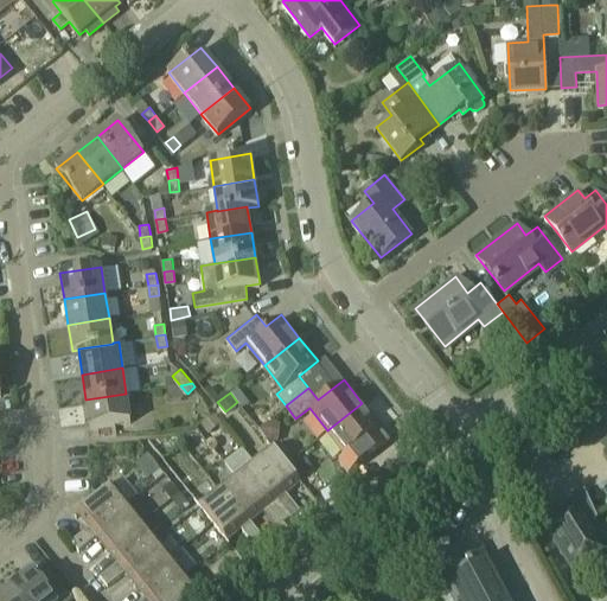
[(126,394),(85,400),(90,426),(131,420),(126,394)]
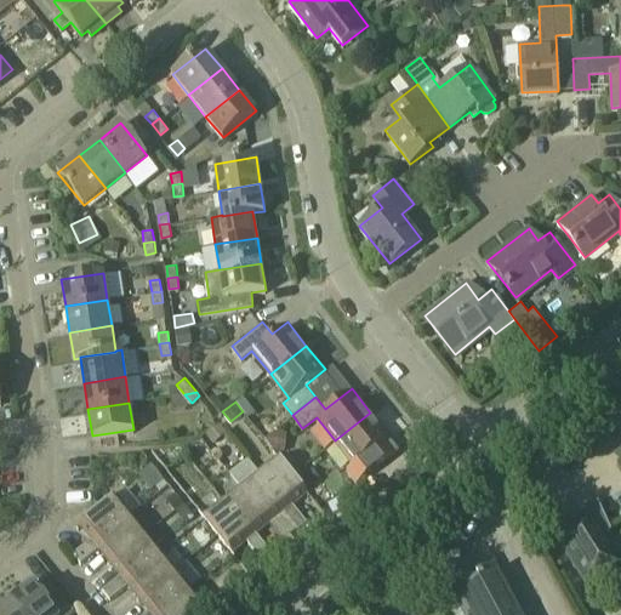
[(370,413),(335,440),(353,463),(347,468),(357,482),(380,463),(370,451),(389,436),(370,413)]
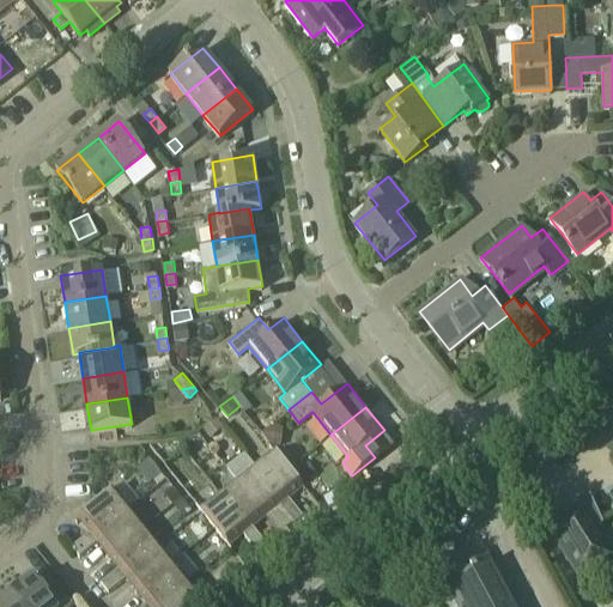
[(210,428),(217,436),(228,428),(220,418),(210,428)]
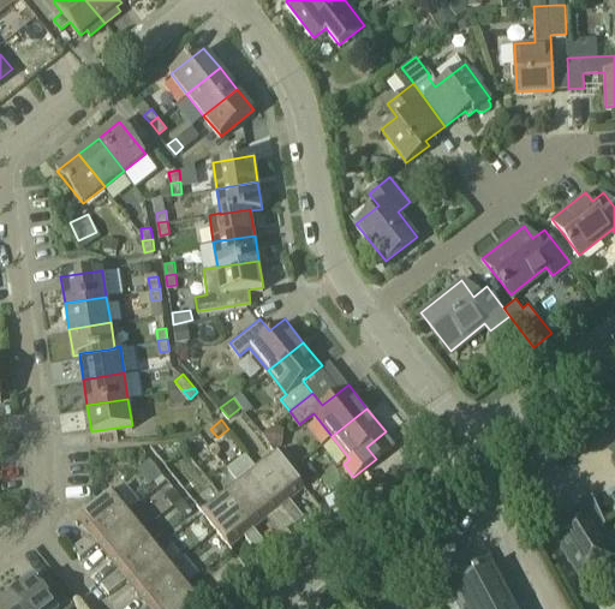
[(257,465),(285,500),(288,496),(303,485),(275,449),(258,463),(257,465)]
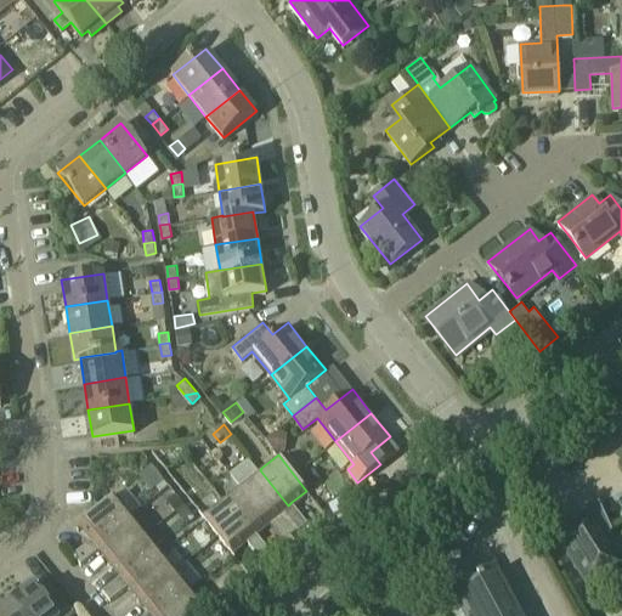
[(244,482),(242,485),(270,520),(283,509),(288,506),(260,470),(244,482)]
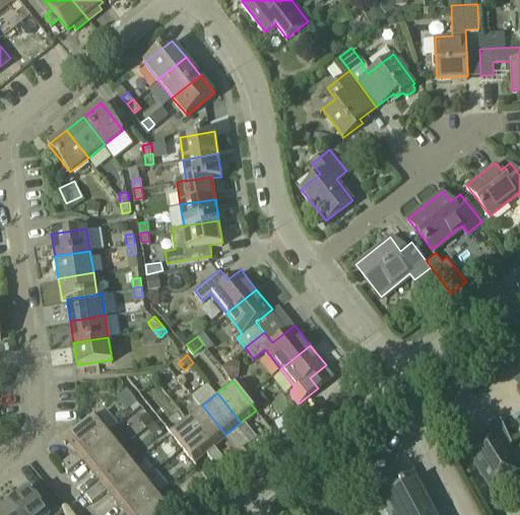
[(225,435),(202,405),(187,417),(210,447),(213,444),(225,435)]
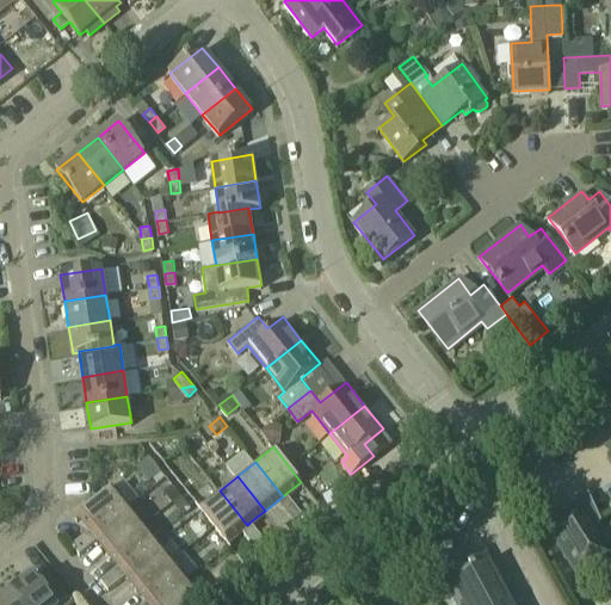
[(91,528),(94,532),(129,505),(135,500),(121,481),(79,513),(91,528)]
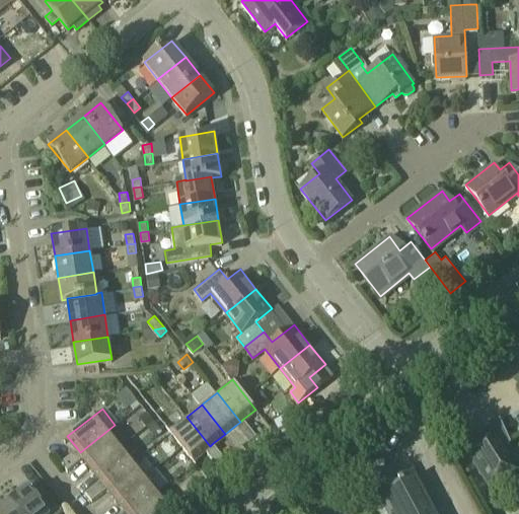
[(210,446),(187,417),(170,429),(194,458),(206,449),(210,446)]
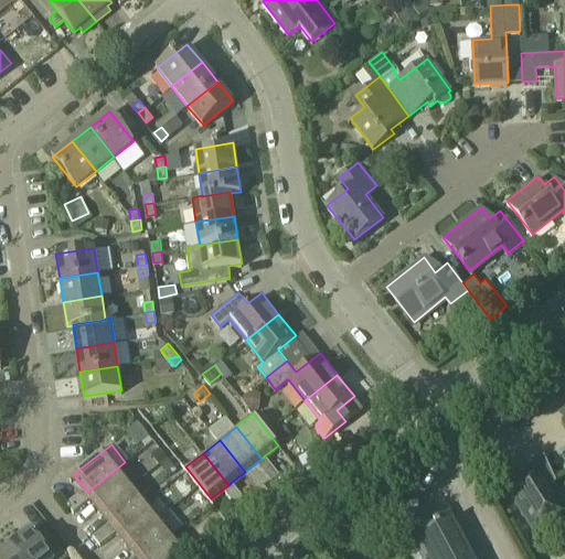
[(505,483),(537,534),(564,516),(564,502),(554,485),(552,487),(550,484),(557,480),(545,453),(526,465),(530,471),(523,474),(522,473),(505,483)]
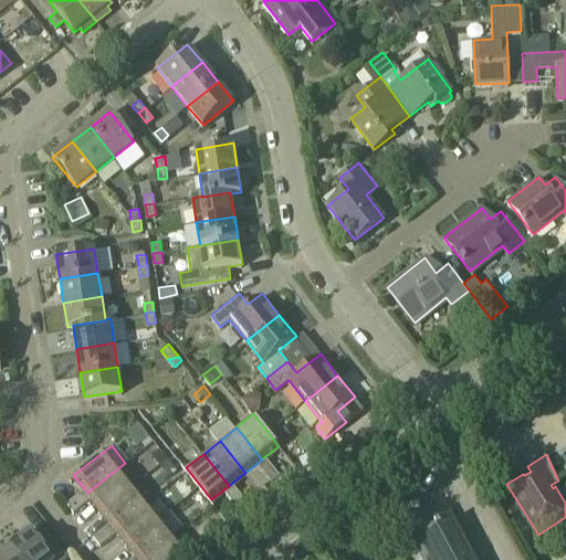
[(273,465),(265,456),(262,460),(258,463),(264,472),(273,465)]
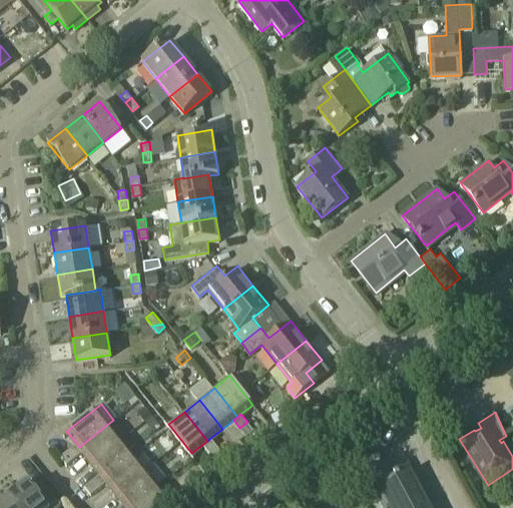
[(247,422),(239,428),(245,436),(249,433),(253,430),(247,422)]
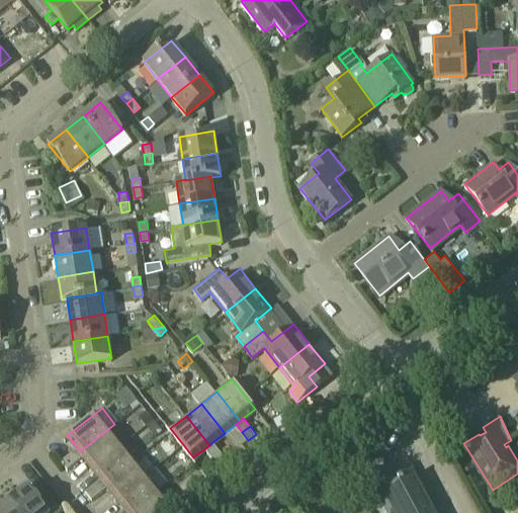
[(92,466),(121,443),(109,428),(80,451),(83,455),(92,466)]
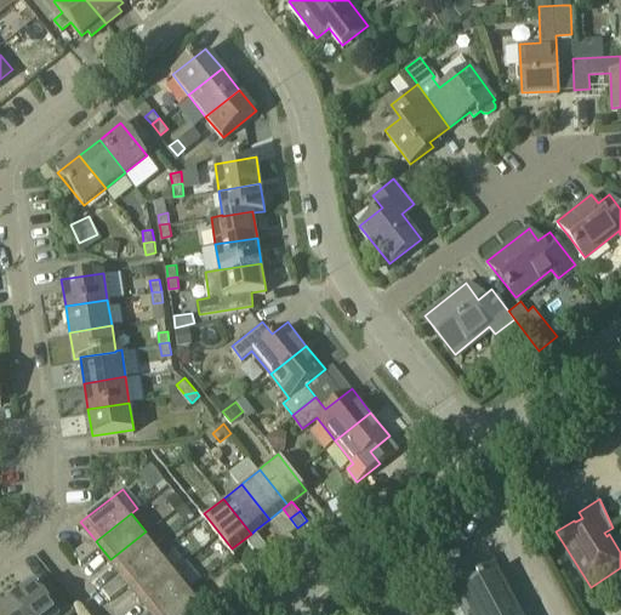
[(254,547),(262,540),(255,530),(251,534),(246,537),(254,547)]
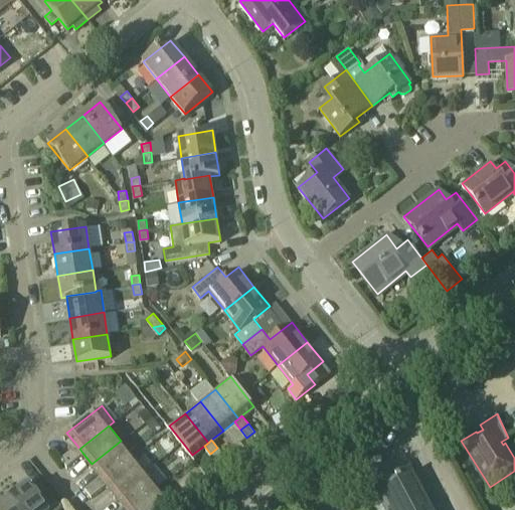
[(104,479),(133,456),(121,441),(92,464),(101,475),(104,479)]
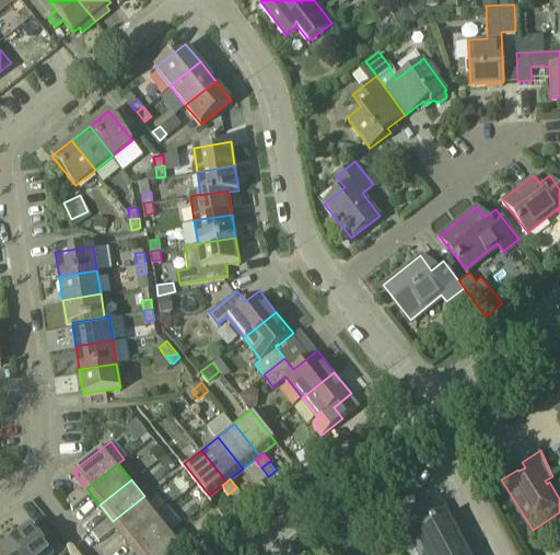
[(86,488),(83,484),(74,490),(81,499),(90,493),(86,488)]
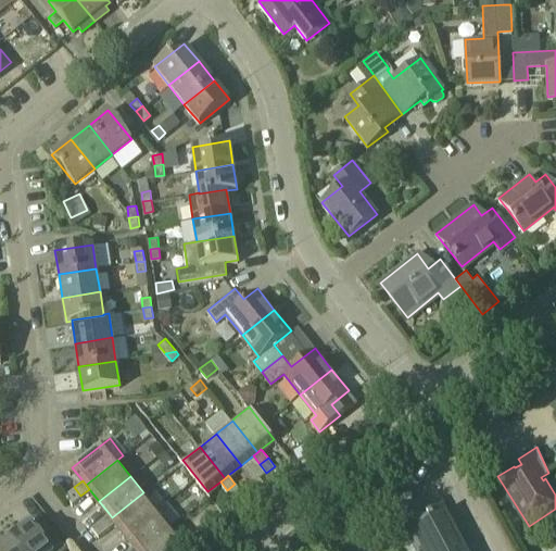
[(235,484),(227,490),(234,499),(238,496),(242,492),(235,484)]
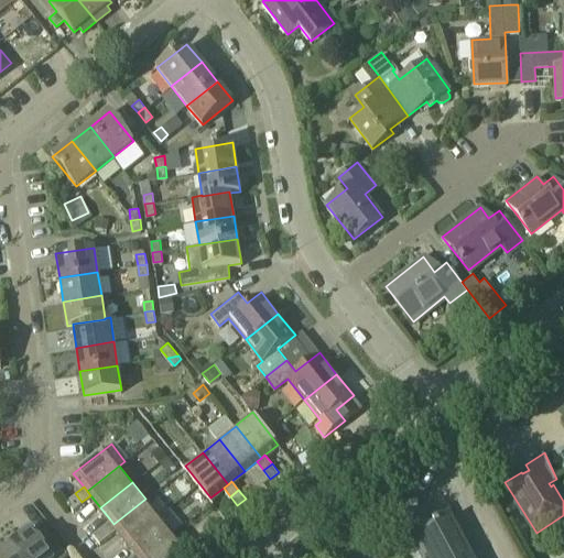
[(82,502),(75,493),(66,501),(69,504),(73,510),(82,502)]
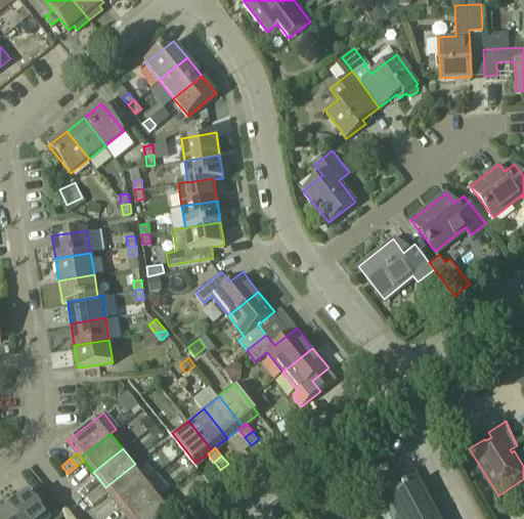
[(108,491),(118,503),(147,479),(135,464),(105,487),(108,491)]
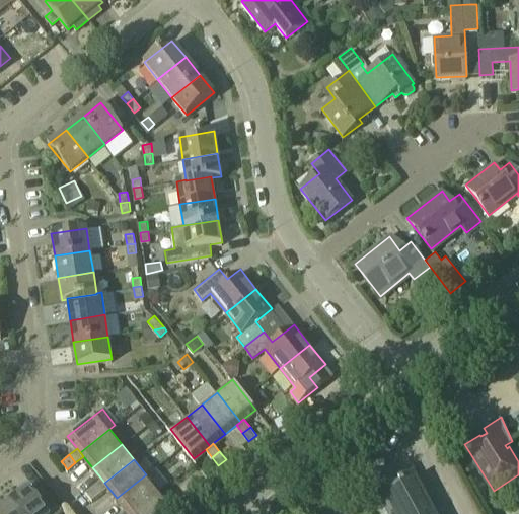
[(373,483),(389,513),(435,513),(416,476),(415,478),(412,471),(401,476),(397,469),(373,483)]
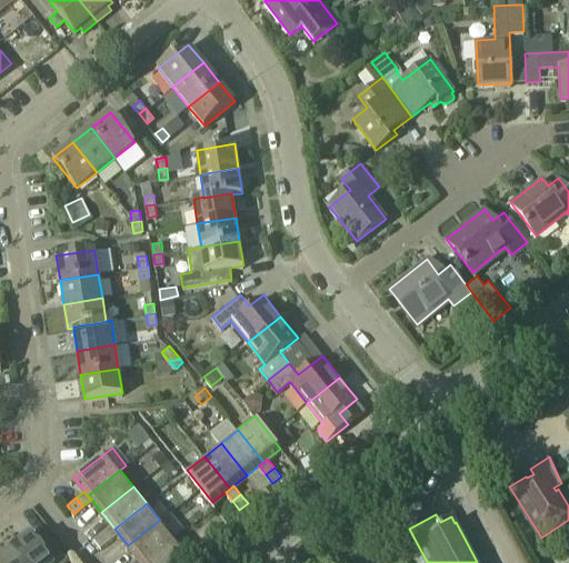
[(173,536),(160,520),(128,545),(138,558),(141,562),(173,536)]
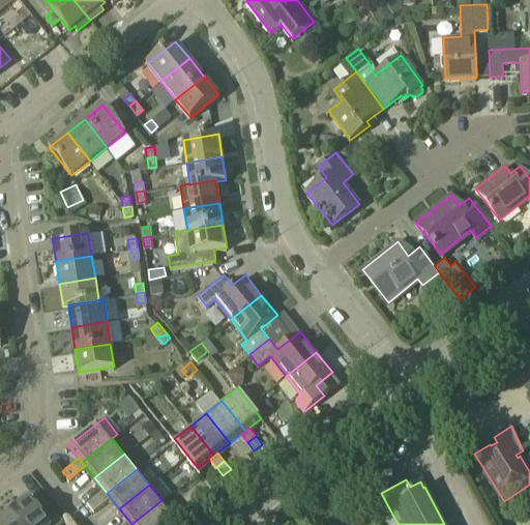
[(101,503),(110,497),(107,493),(104,489),(95,495),(101,503)]
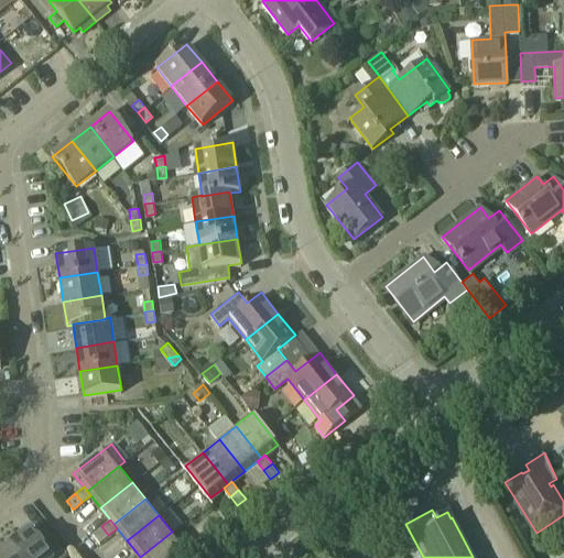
[(10,543),(22,557),(62,557),(67,554),(46,526),(35,535),(30,527),(10,543)]
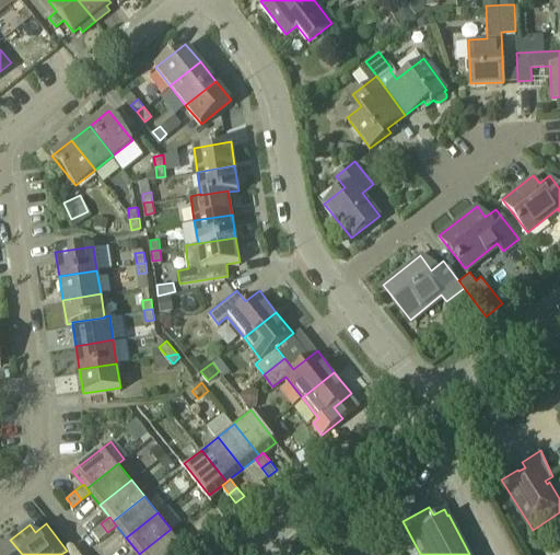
[(98,540),(107,532),(101,523),(92,531),(95,534),(98,540)]
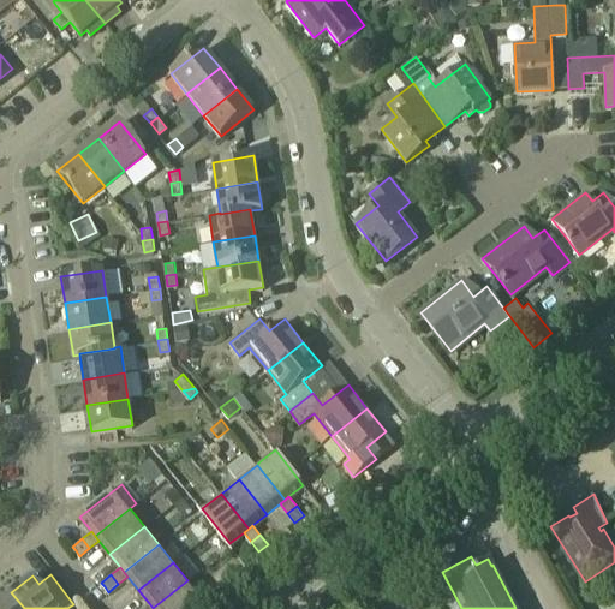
[(187,580),(153,608),(189,608),(202,599),(187,580)]
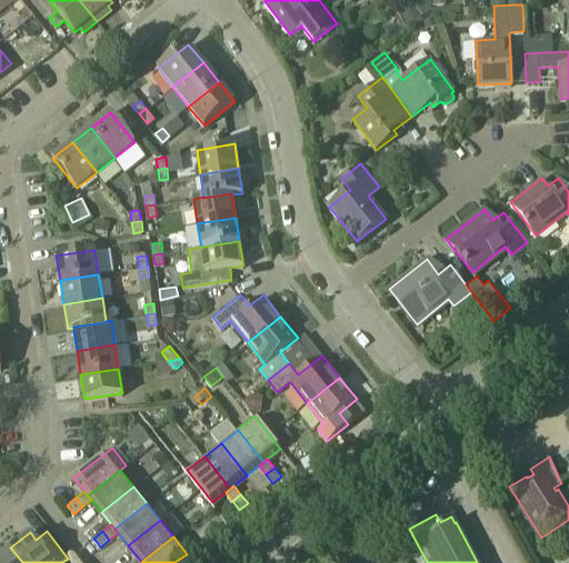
[(22,562),(10,548),(0,555),(0,562),(22,562)]
